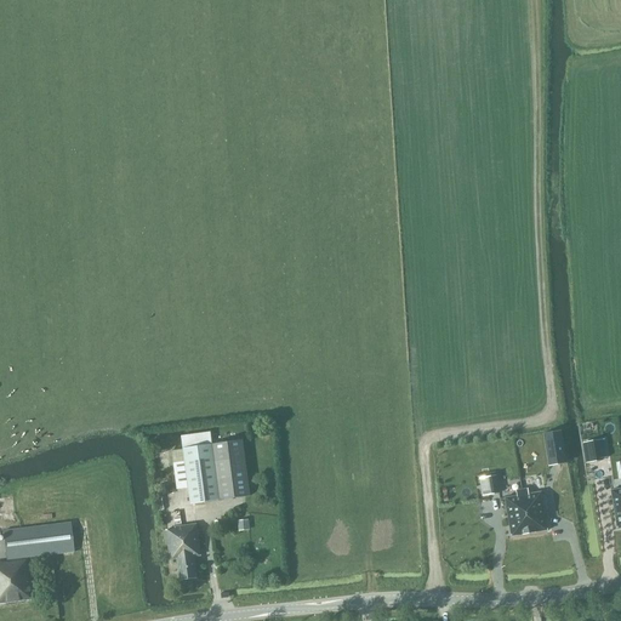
[(183,442),(183,449),(189,488),(192,503),(220,500),(250,495),(243,440),(212,444),(211,432),(182,436),(183,442)]
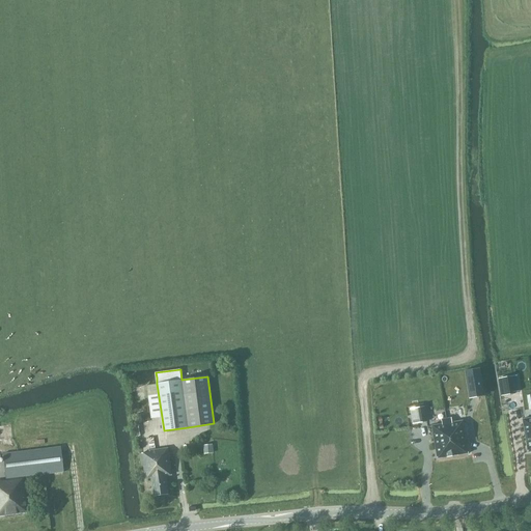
[(473,385),(482,384),(480,369),(470,371),(473,385)]
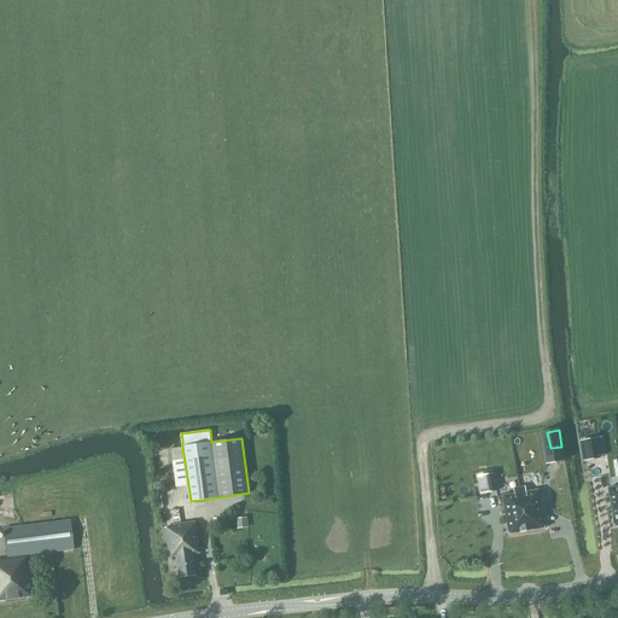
[(605,455),(601,437),(584,441),(588,460),(599,459),(599,456),(605,455)]
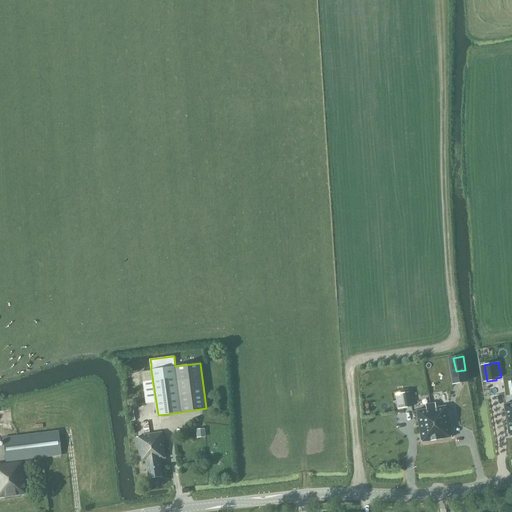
[(147,401),(147,390),(139,390),(139,400),(147,401)]
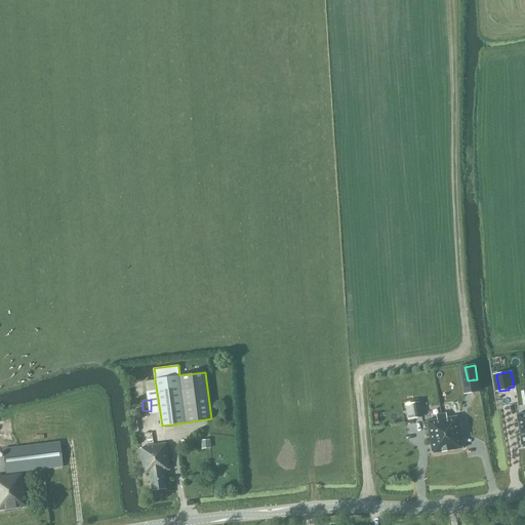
[(419,406),(419,402),(410,404),(413,418),(419,417),(421,417),(419,406)]
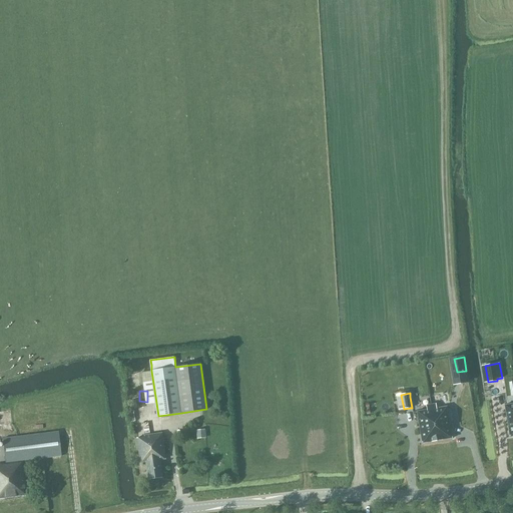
[(422,443),(422,444),(423,444),(423,443),(425,443),(451,439),(452,439),(452,438),(447,407),(437,409),(436,404),(426,406),(427,410),(417,412),(418,417),(422,443)]
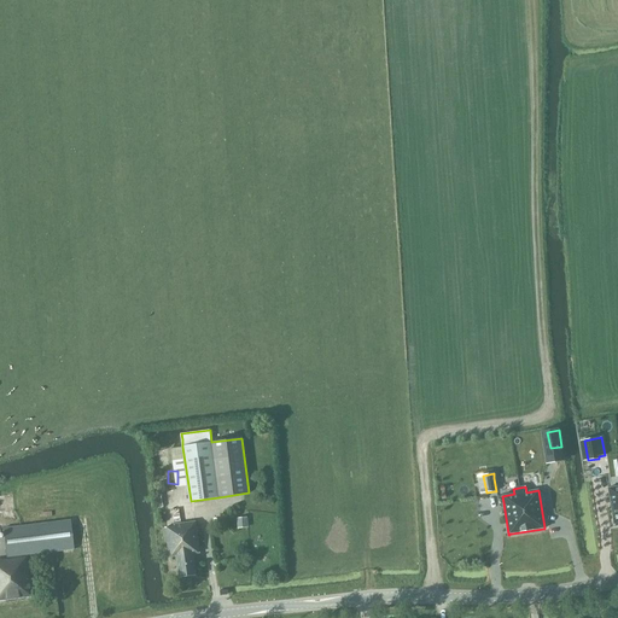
[(16,490),(3,491),(3,503),(17,502),(16,490)]
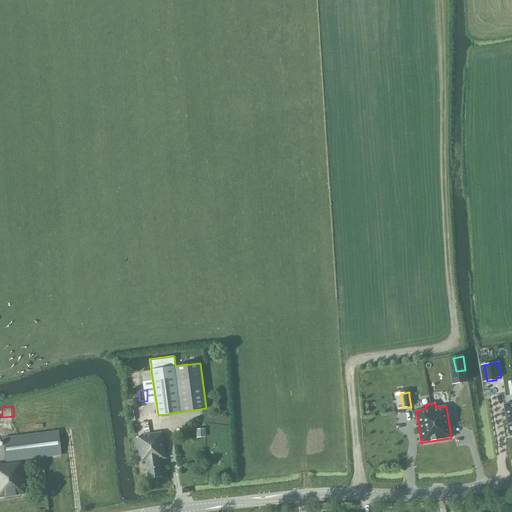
[(204,429),(195,430),(196,438),(204,437),(204,429)]
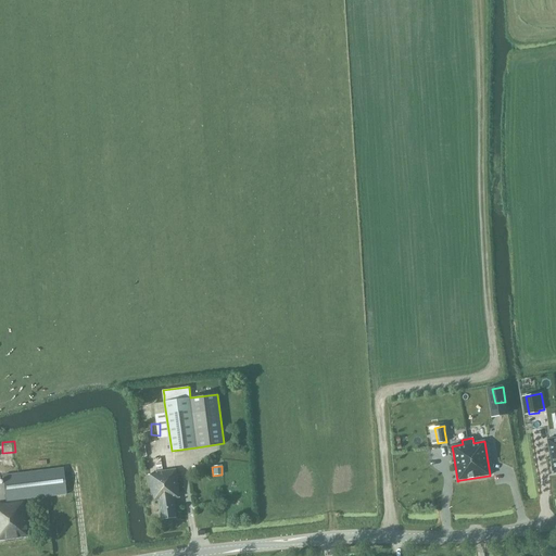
[(25,498),(67,494),(64,468),(3,475),(7,504),(0,505),(0,506),(0,541),(29,538),(25,498)]
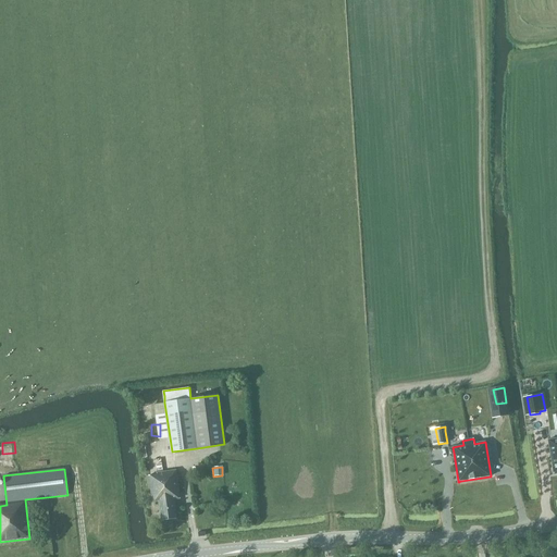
[(181,498),(176,470),(158,472),(158,473),(150,474),(153,502),(160,500),(162,520),(176,518),(174,498),(181,498)]
